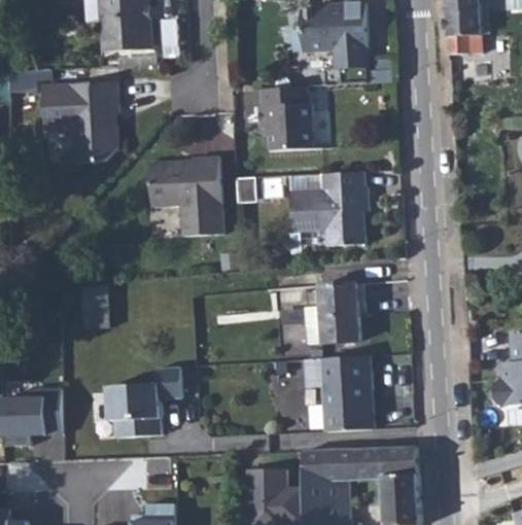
[(0,0),(0,20),(9,21),(10,0),(0,0)]
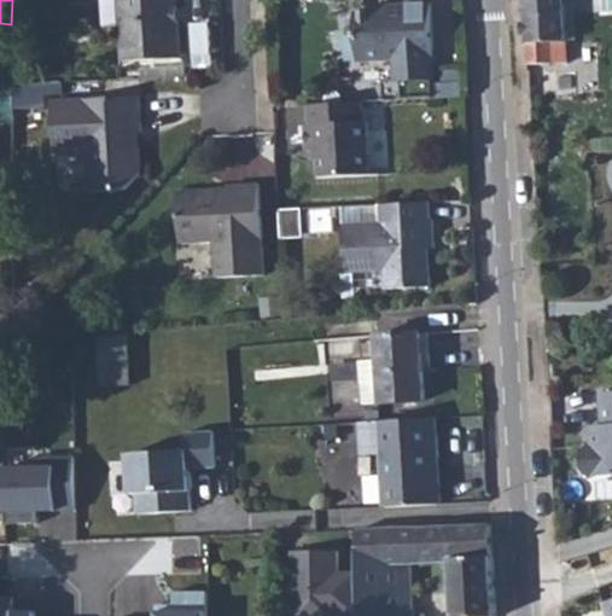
[(114,0),(117,60),(176,57),(174,19),(172,17),(170,10),(174,6),(173,0),(114,0)]
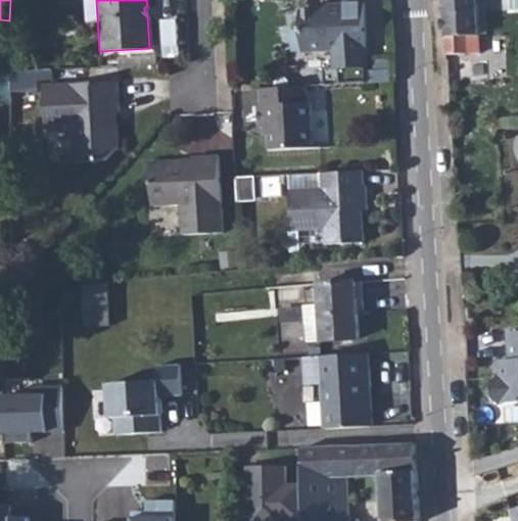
[(324,6),(297,8),(299,50),(331,48),(332,66),(335,66),(336,83),(363,82),(362,64),(365,64),(361,0),(324,3),(324,6)]
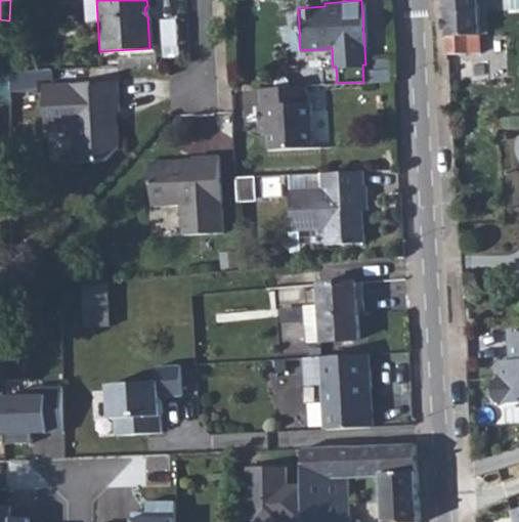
[(439,0),(443,53),(478,51),(474,0),(439,0)]
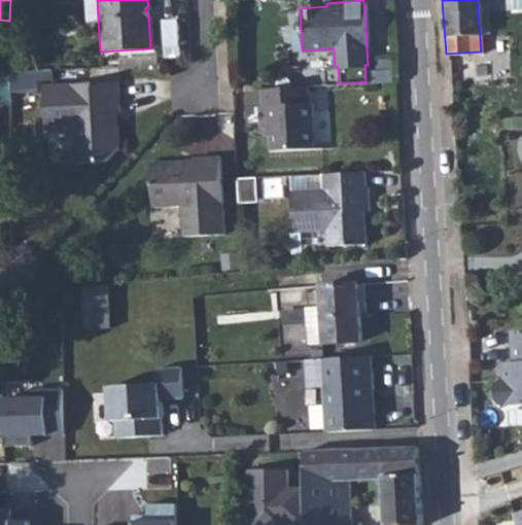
[(34,69),(9,71),(8,92),(35,91),(34,80),(34,69)]
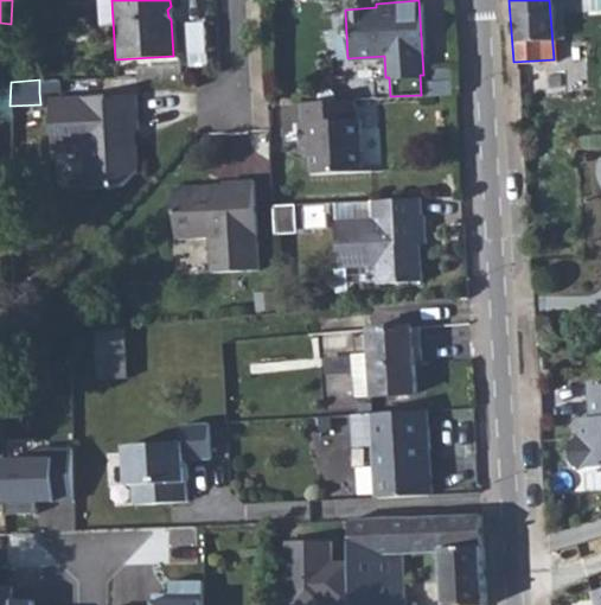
[(39,80),(39,93),(57,91),(57,80),(39,80)]
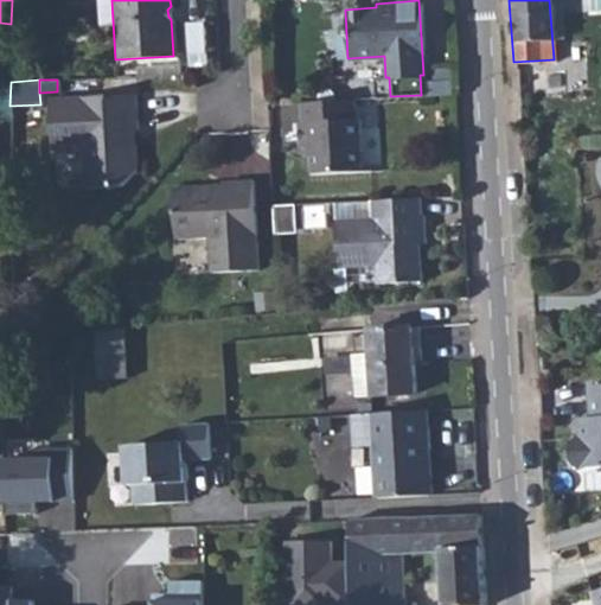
[(0,115),(10,115),(10,106),(11,82),(0,81),(0,115)]
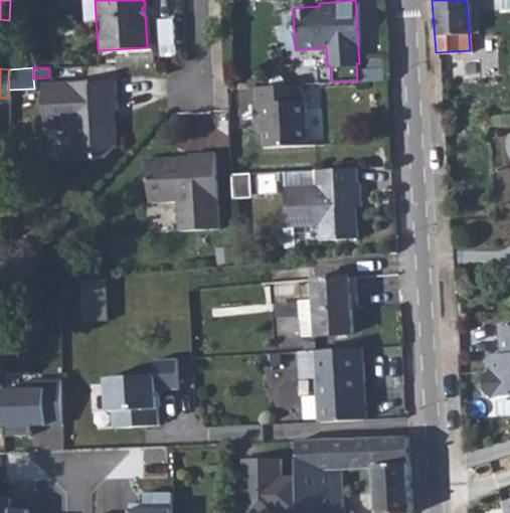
[(101,156),(114,143),(113,122),(109,118),(108,109),(112,109),(115,109),(113,78),(41,82),(43,126),(70,125),(71,158),(101,156)]
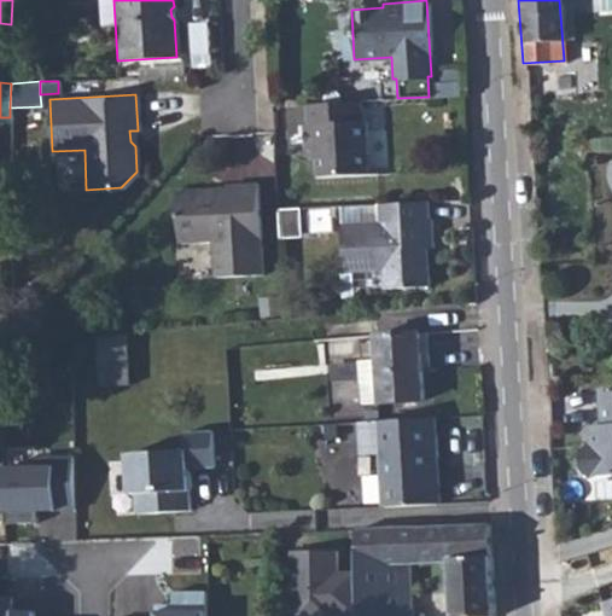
[(315,175),(365,173),(365,168),(362,120),(359,120),(357,100),(304,103),(306,122),(301,122),(302,147),(308,147),(313,147),(314,158),(315,175)]
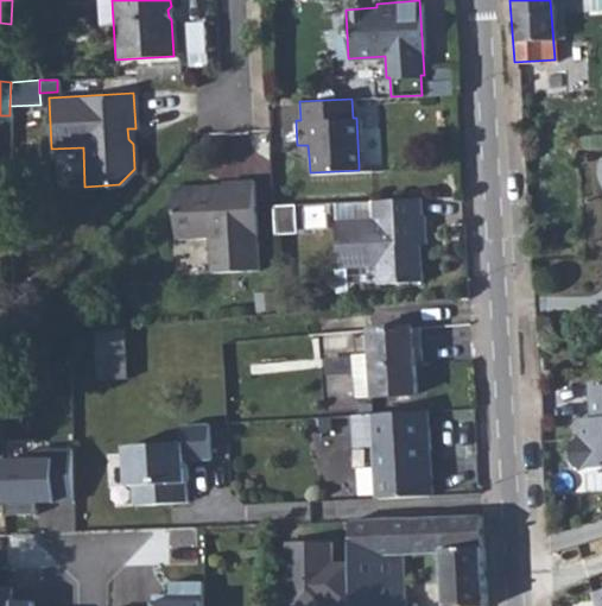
[(204,184),(170,187),(173,238),(207,235),(208,271),(255,269),(251,180),(220,181),(220,184),(220,188),(208,188),(204,184)]
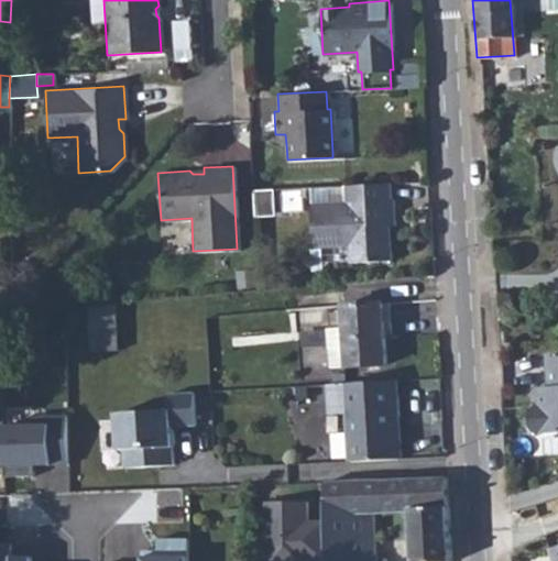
[(389,183),(341,185),(341,201),(308,202),(310,246),(347,245),(348,262),(389,260),(387,235),(382,235),(382,230),(387,230),(393,230),(392,204),(390,204),(389,183)]
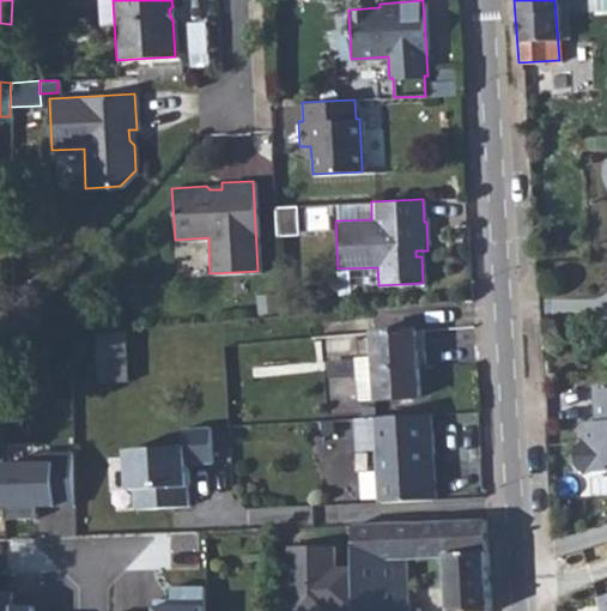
[(256,312),(274,310),(273,295),(255,297),(256,312)]
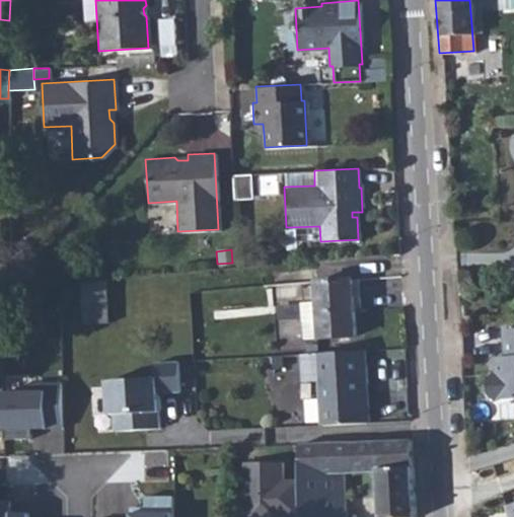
[(301,338),(353,335),(351,308),(357,307),(355,278),(312,280),(313,300),(298,301),(301,338)]
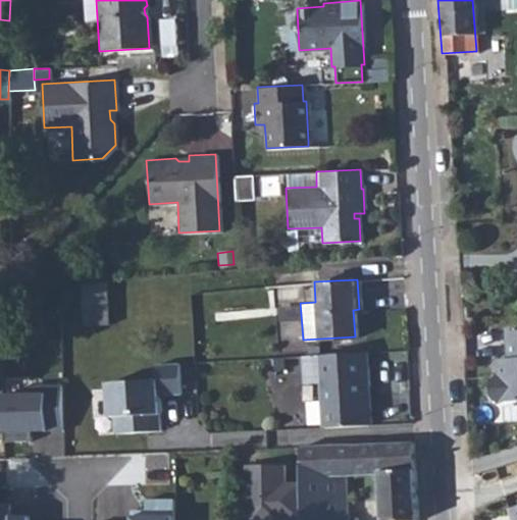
[(81,282),(82,324),(106,323),(105,281),(81,282)]
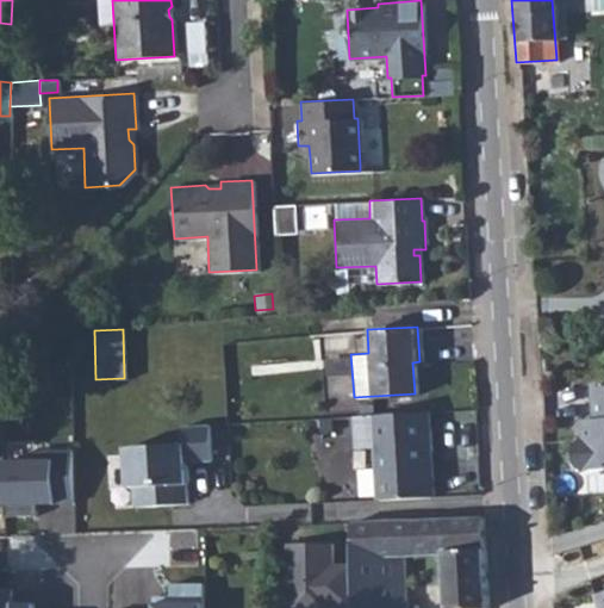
[(603,385),(589,386),(591,419),(579,419),(580,438),(576,438),(570,444),(571,463),(577,469),(602,467),(603,469),(603,385)]
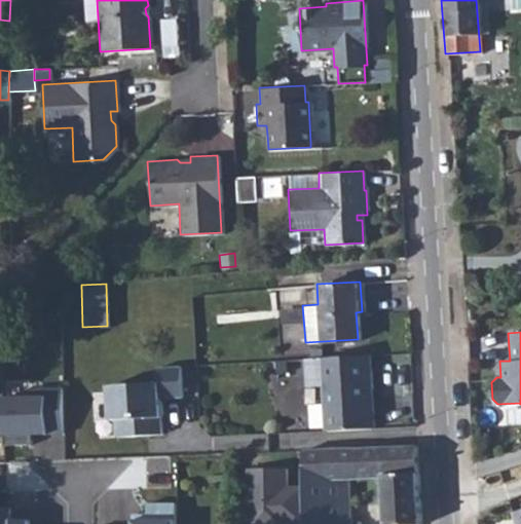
[(368,353),(302,358),(304,385),(321,384),(324,429),(369,426),(367,387),(370,387),(368,353)]
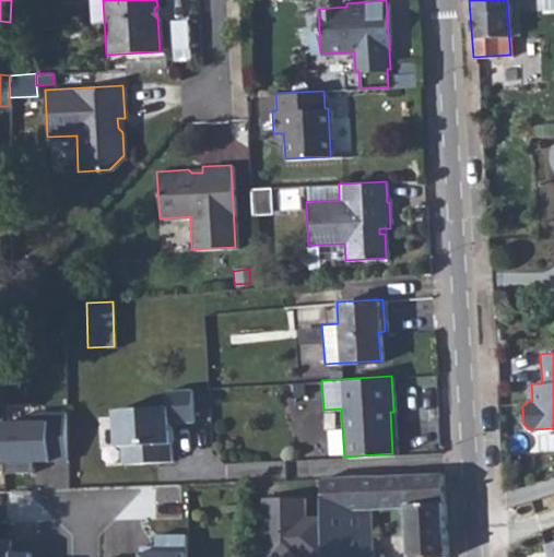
[(189,388),(164,389),(165,405),(112,409),(114,445),(120,445),(120,462),(169,459),(167,422),(191,421),(189,388)]
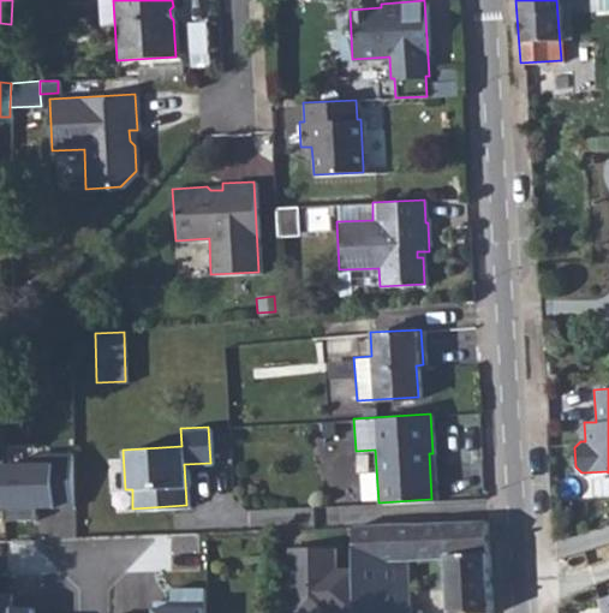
[(0,521),(34,519),(34,504),(51,504),(48,459),(0,463),(0,521)]
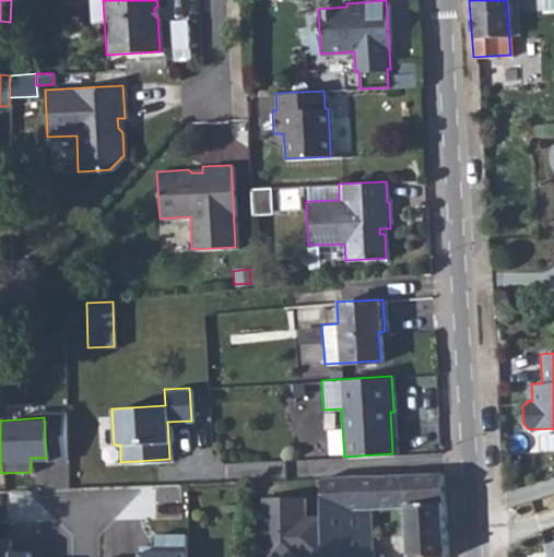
[(440,472),(319,477),(320,516),(321,555),(320,556),(370,556),(369,508),(404,506),(407,556),(429,556),(445,556),(440,472)]
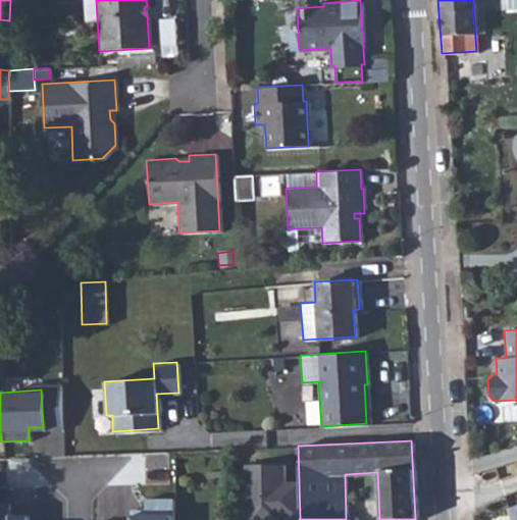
[(280,519),(282,519),(300,518),(299,481),(281,481),(281,463),(243,464),(243,519),(280,519)]
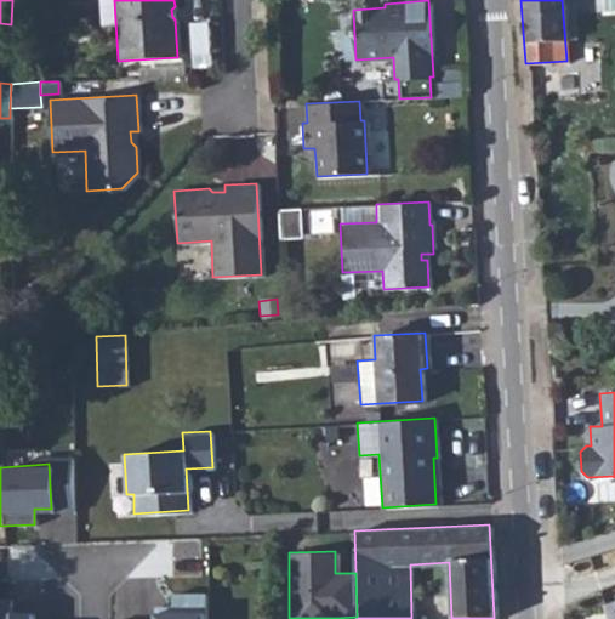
[(614,618),(614,600),(603,605),(607,618),(614,618)]
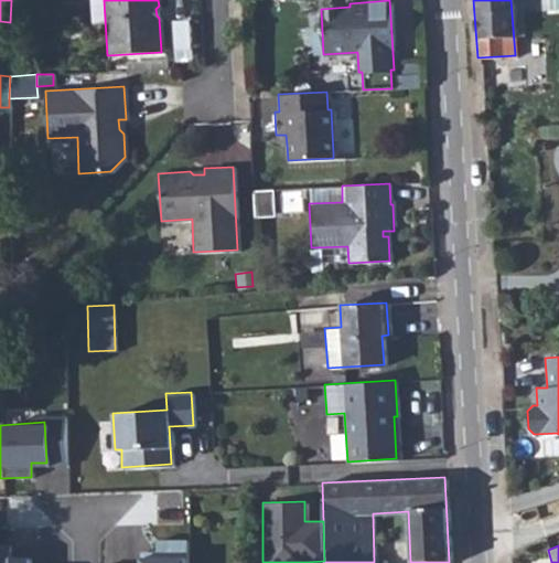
[(135,562),(191,562),(191,551),(135,551),(135,562)]
